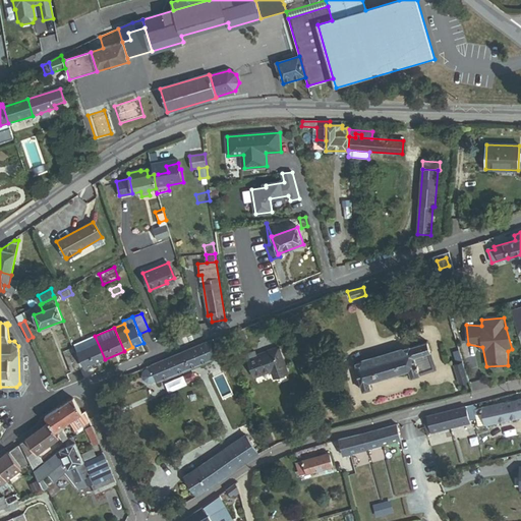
[(240,343),(247,341),(243,329),(236,332),(240,343)]
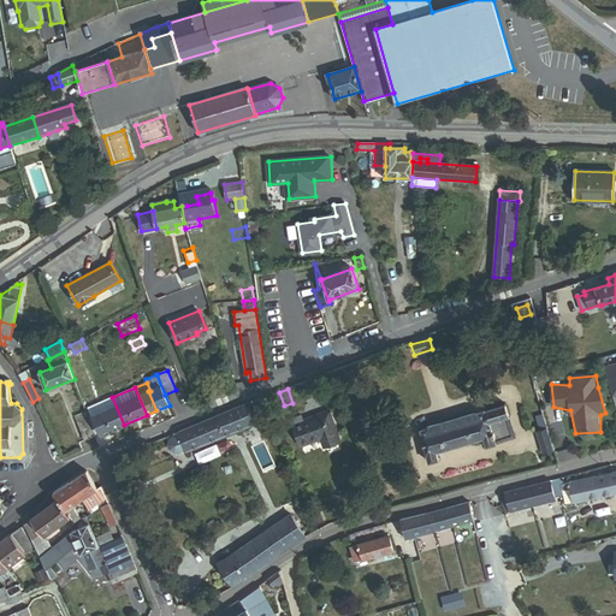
[(124,425),(112,397),(101,403),(112,430),(124,425)]
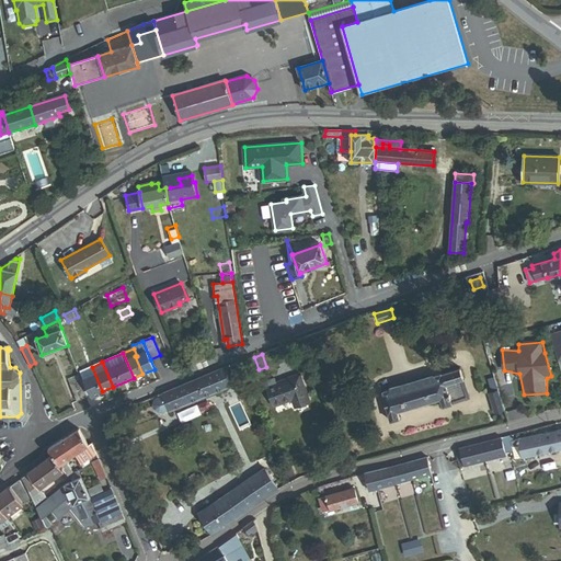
[(92,396),(102,391),(92,367),(81,371),(92,396)]
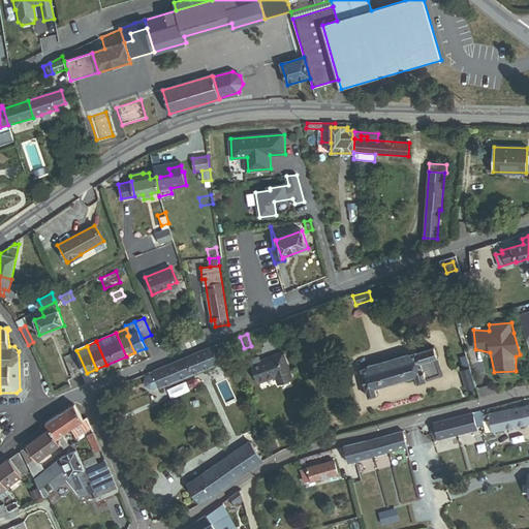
[(377,395),(375,389),(415,376),(417,383),(427,381),(426,379),(440,375),(435,359),(438,359),(434,347),(417,352),(409,354),(411,359),(369,371),(368,368),(361,370),(369,397),(377,395)]
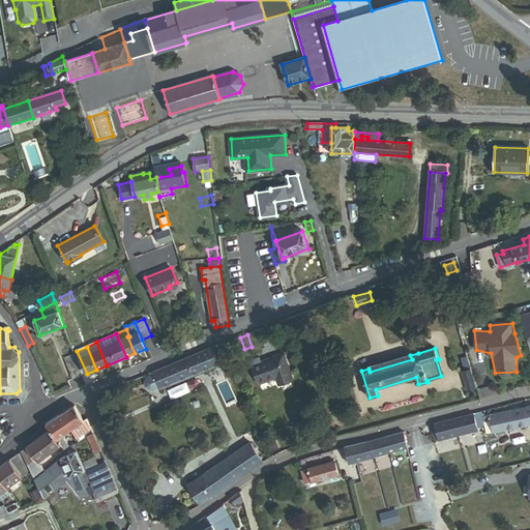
[(159,387),(159,388),(217,365),(210,349),(153,372),(153,373),(159,387)]
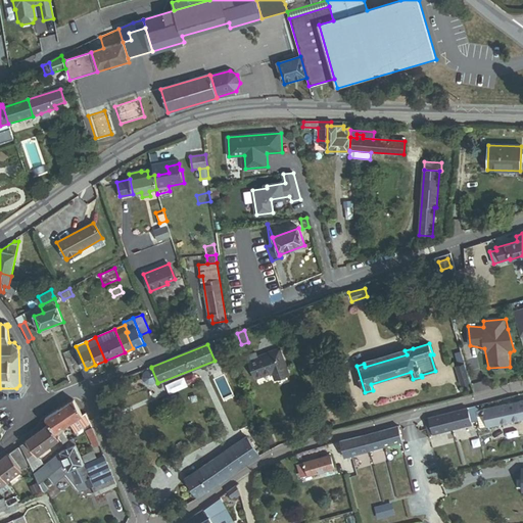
[(276,379),(288,375),(279,349),(257,358),(255,352),(247,355),(255,379),(273,372),(276,379)]
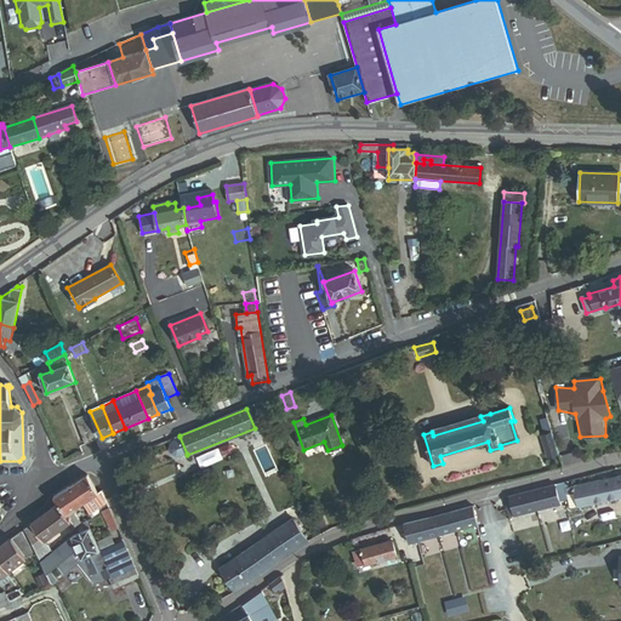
[(432,432),(433,436),(483,421),(480,416),(480,415),(432,429),(432,432)]
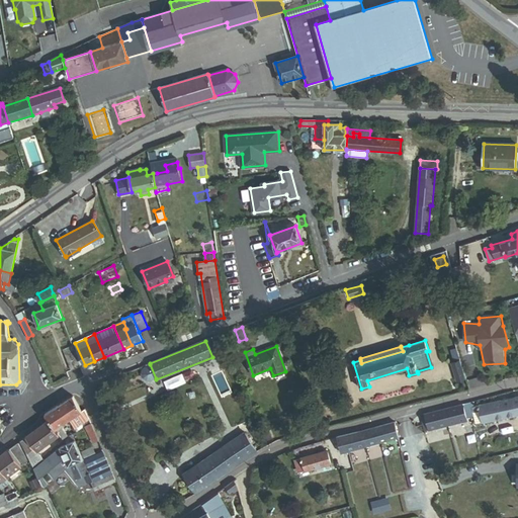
[(71,371),(79,368),(73,351),(65,354),(71,371)]
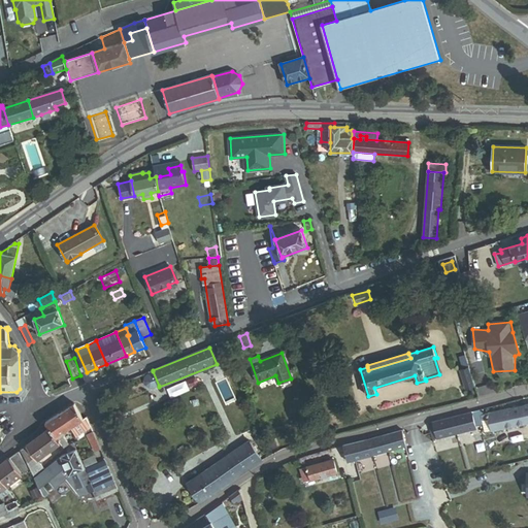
[(466,389),(474,387),(469,367),(460,369),(466,389)]
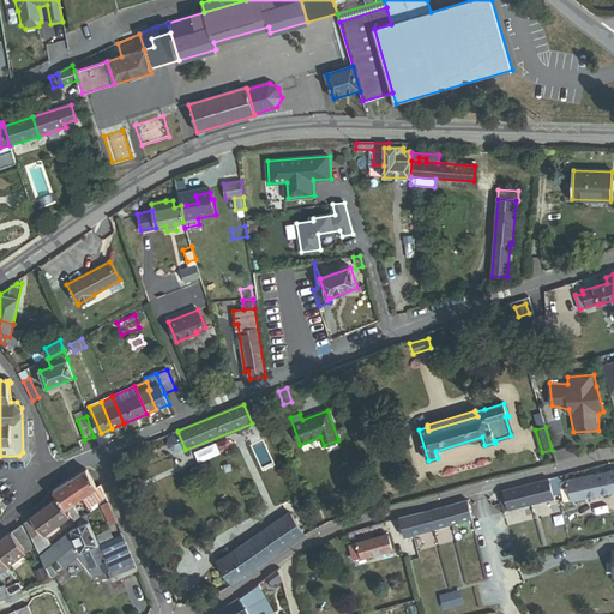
[(185,449),(178,432),(173,434),(169,438),(167,443),(169,447),(174,451),(180,450),(185,449)]
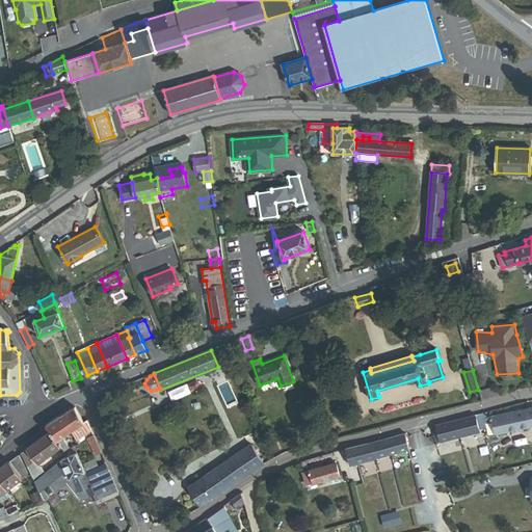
[(61,416),(71,431),(84,423),(75,407),(73,407),(69,410),(61,416)]
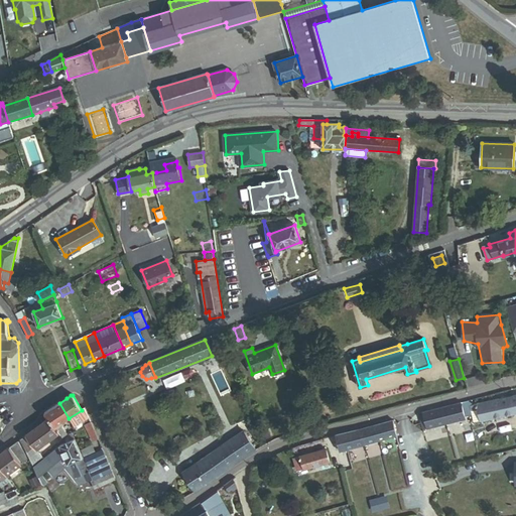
[(472,415),(473,421),(515,412),(515,395),(473,405),(470,405),(472,415)]
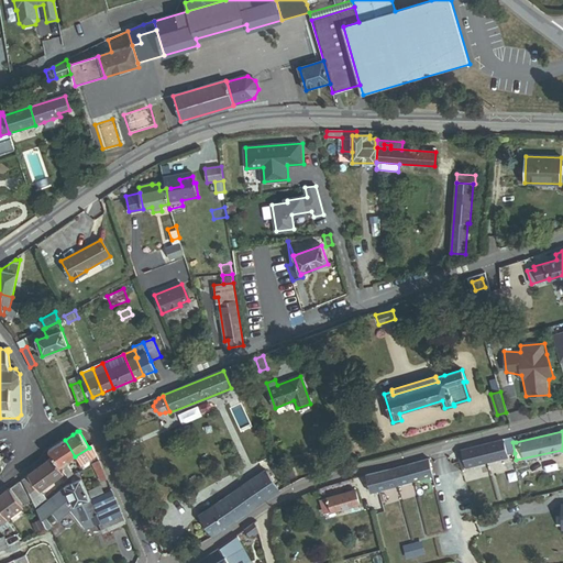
[(461,451),(464,464),(510,454),(507,439),(461,451)]
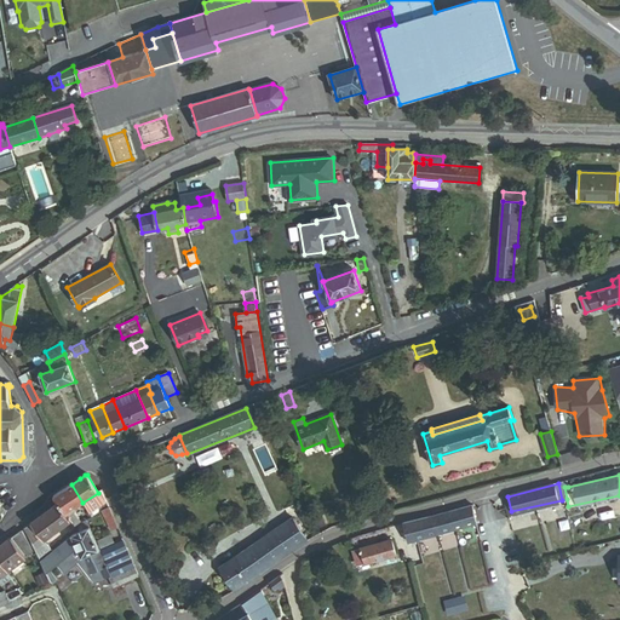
[(73,526),(81,522),(72,510),(82,503),(72,484),(64,489),(53,495),(58,505),(73,526)]
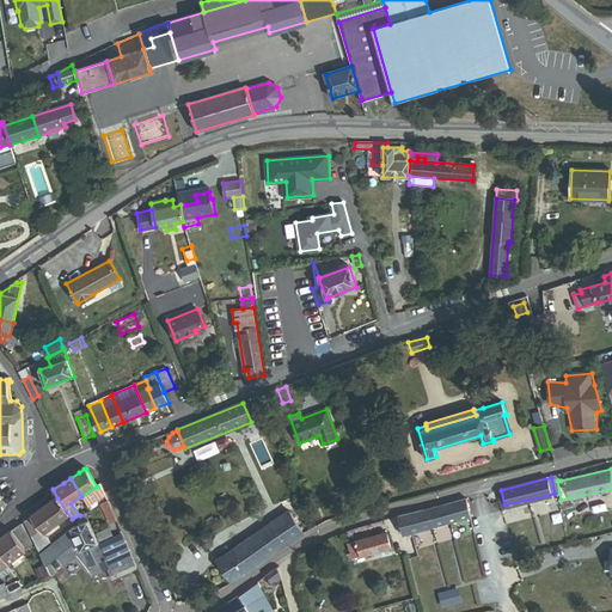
[(57,530),(61,536),(71,528),(78,525),(73,520),(72,519),(57,499),(25,522),(41,554),(51,545),(43,533),(60,522),(62,526),(57,530)]
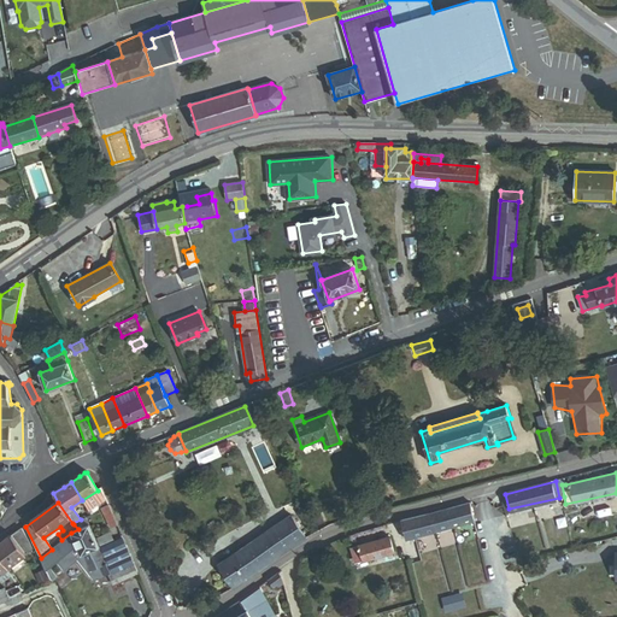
[(475,522),(469,503),(410,518),(415,538),(475,522)]
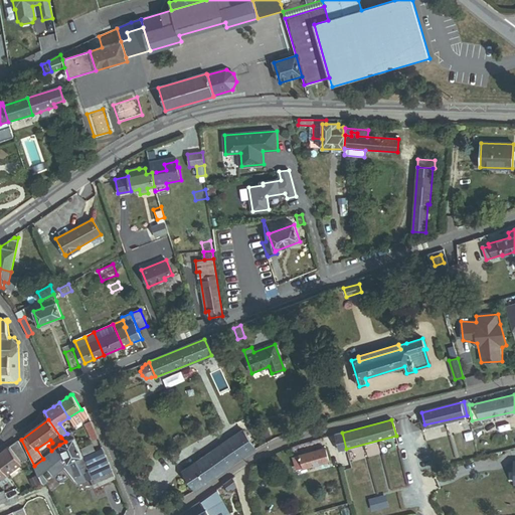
[(92,441),(98,439),(91,421),(84,424),(92,441)]
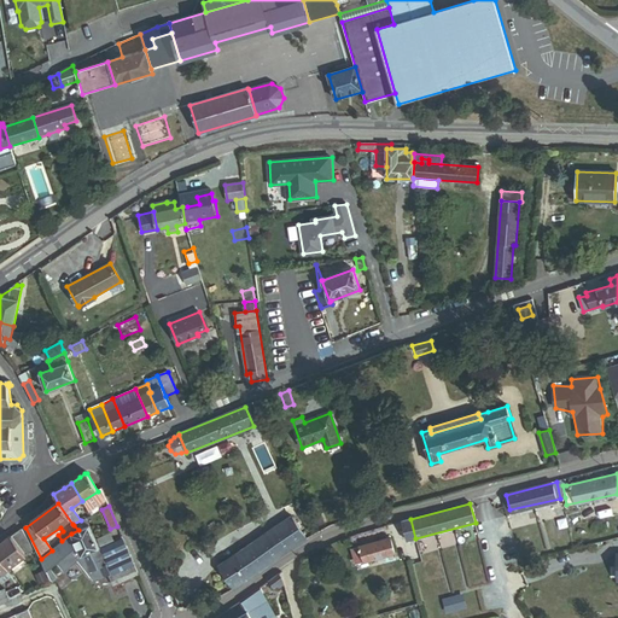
[(324,520),(320,513),(310,519),(315,526),(324,520)]
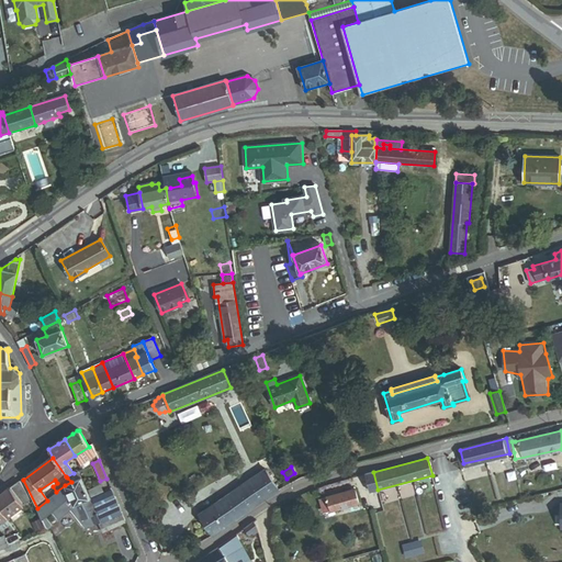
[(212,535),(279,490),(265,470),(199,515),(212,535)]
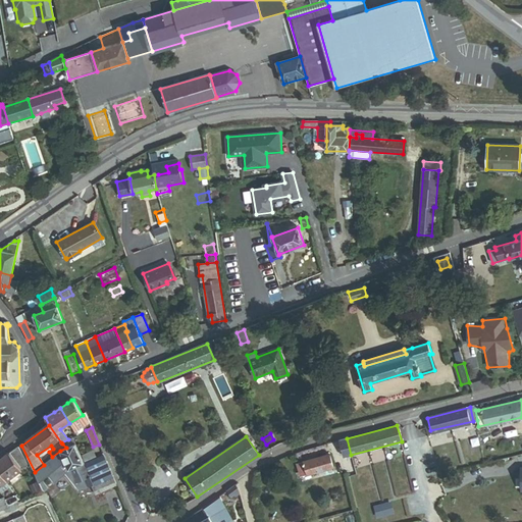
[(344,457),(351,455),(347,438),(338,440),(344,457)]
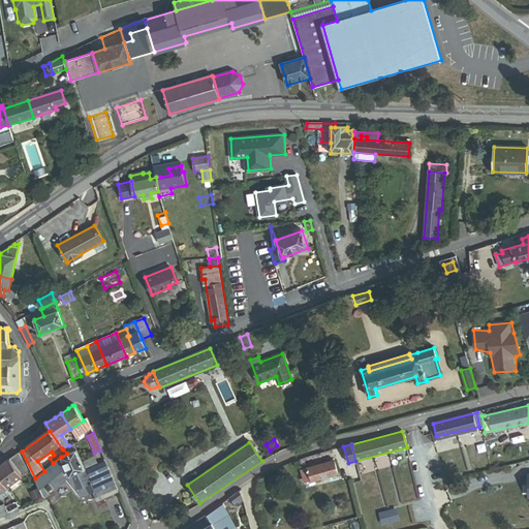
[(95,493),(85,469),(74,445),(63,449),(67,454),(61,457),(75,491),(80,489),(81,495),(86,494),(87,495),(92,493),(96,501),(119,492),(115,485),(95,493)]
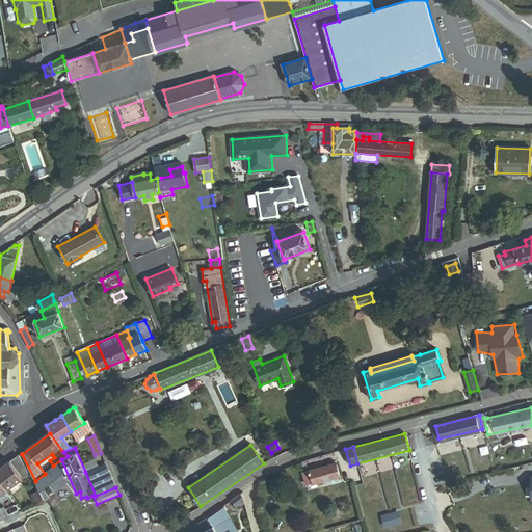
[(20,476),(26,471),(18,455),(9,461),(20,476)]
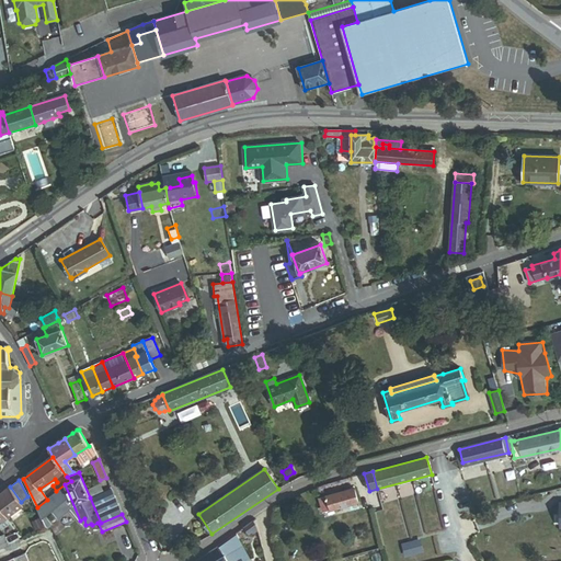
[(0,505),(8,516),(23,504),(21,502),(10,487),(3,491),(0,493),(0,505)]
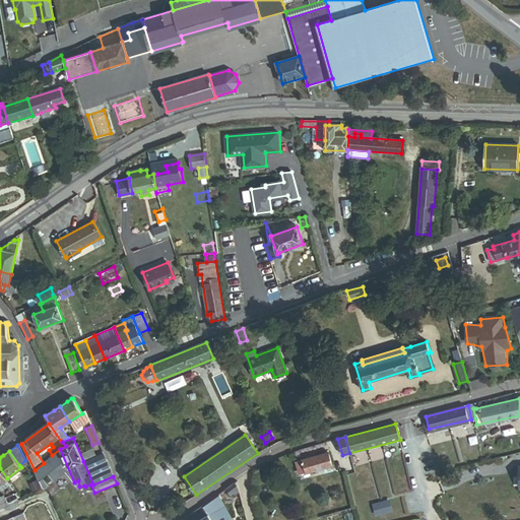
[(299,474),(332,465),(328,453),(296,462),(299,474)]
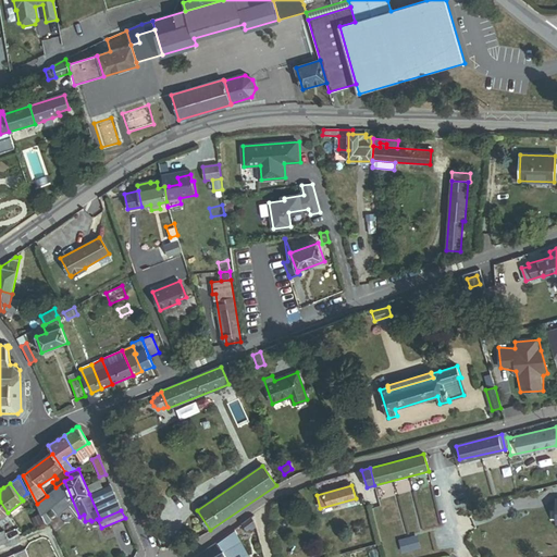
[(101,517),(121,508),(111,486),(93,494),(101,517)]
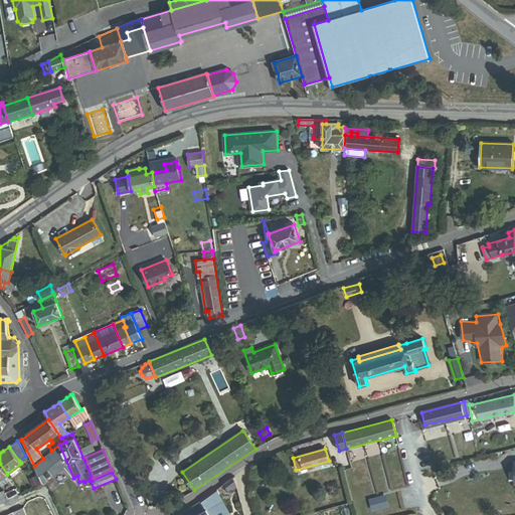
[(42,484),(38,476),(30,479),(34,487),(42,484)]
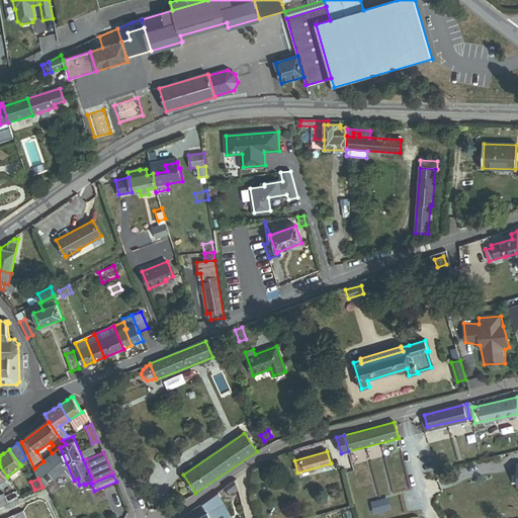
[(234,492),(238,490),(235,481),(226,488),(229,493),(233,491),(234,492)]
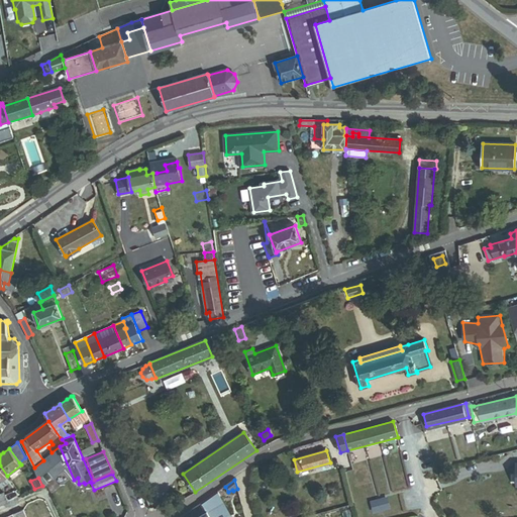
[(209,516),(207,511),(224,502),(218,492),(181,516),(209,516)]
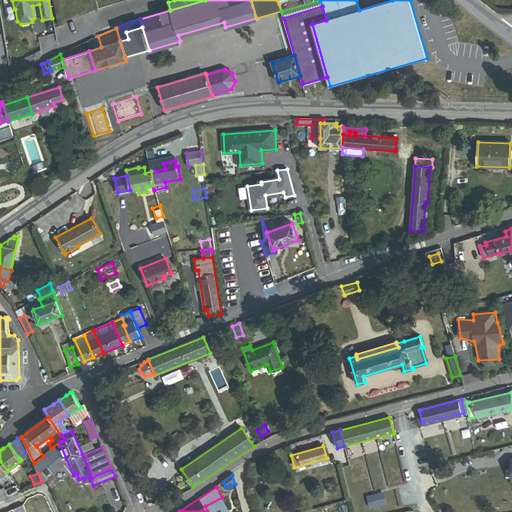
[(0,501),(8,498),(4,488),(0,489),(0,501)]
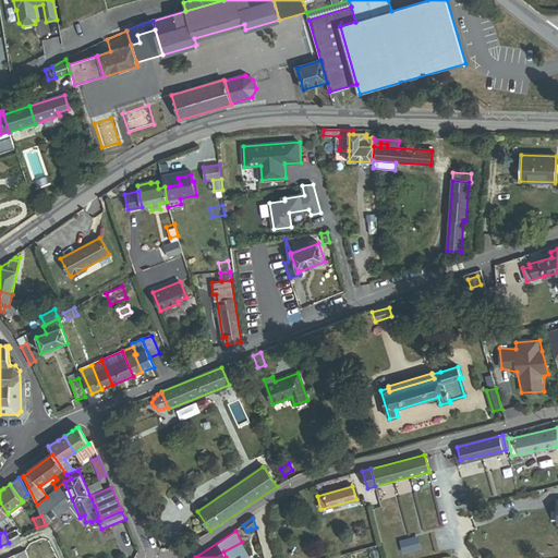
[(417,538),(401,543),(402,550),(420,546),(417,538)]
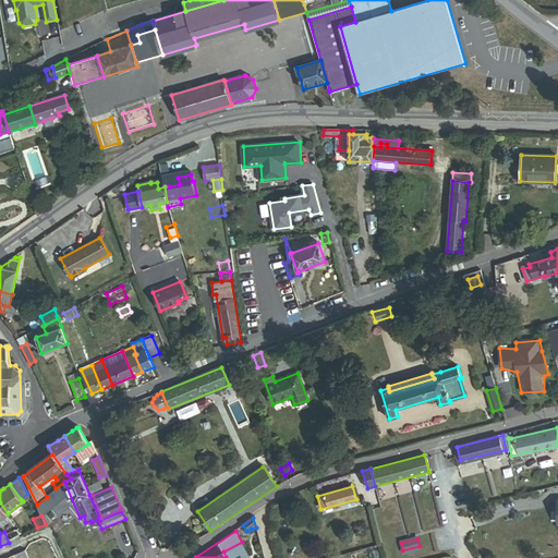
[(226,557),(250,557),(242,542),(223,552),(226,557)]
